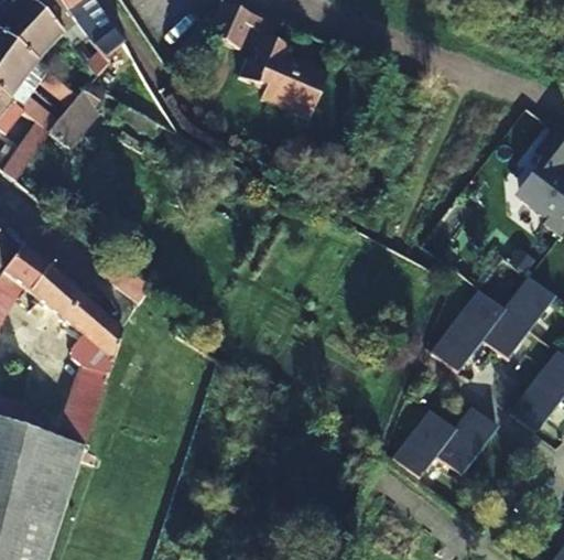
[(60,31),(55,27),(31,0),(13,0),(8,7),(46,44),(60,31)]
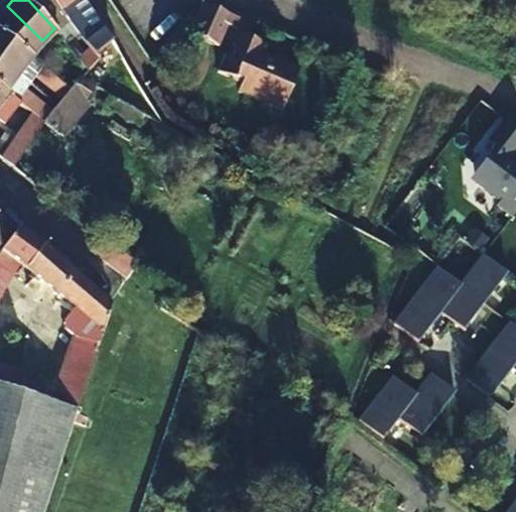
[(28,0),(50,24),(62,10),(53,0),(28,0)]
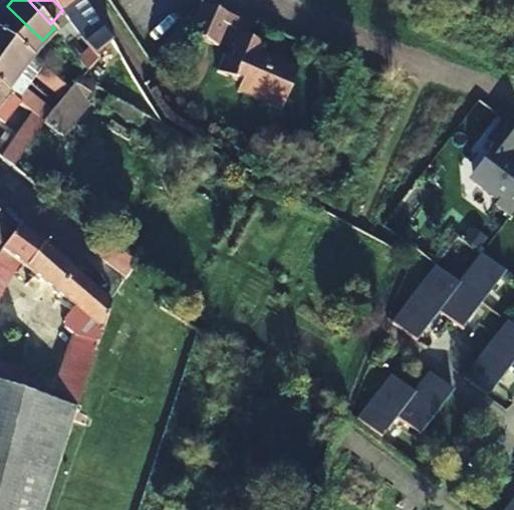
[(53,0),(62,10),(92,47),(94,51),(112,37),(88,0),(53,0)]
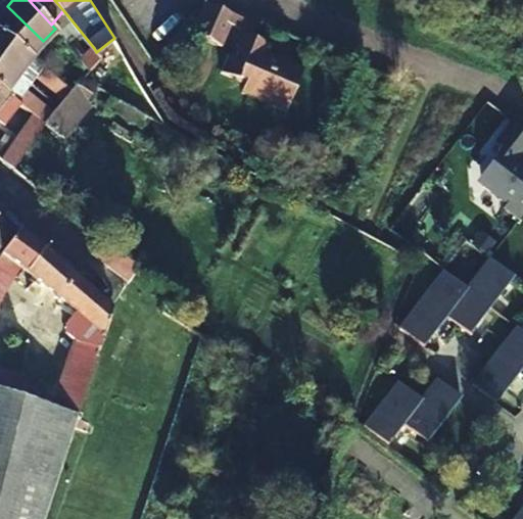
[(207,0),(195,28),(223,39),(230,19),(243,25),(248,12),(235,7),(221,1),(219,0),(207,0)]
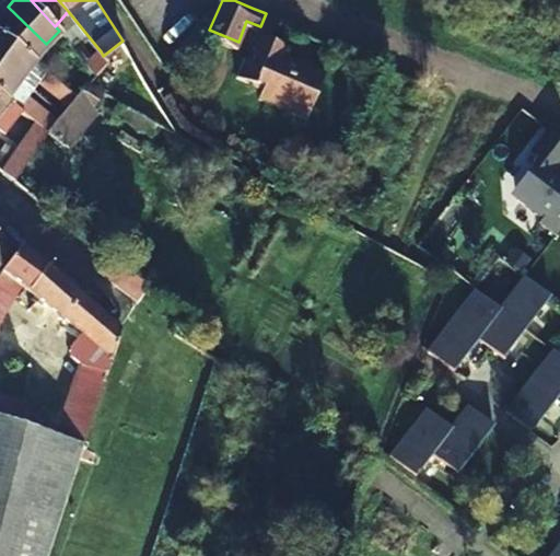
[(0,14),(0,32),(33,59),(46,44),(8,7),(0,14)]
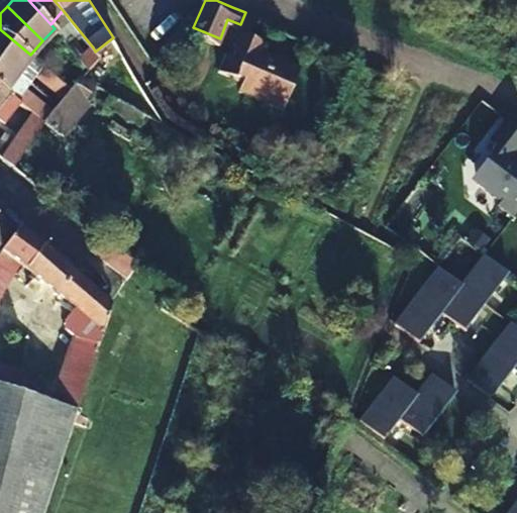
[(31,56),(30,55),(0,29),(0,58),(19,72),(31,56)]
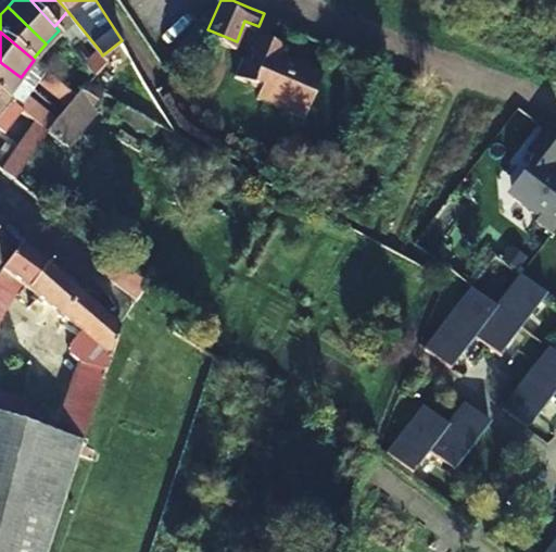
[(303,113),(321,70),(281,52),(285,45),(255,32),(249,49),(245,47),(237,66),(255,74),(258,65),(267,69),(256,93),(303,113)]
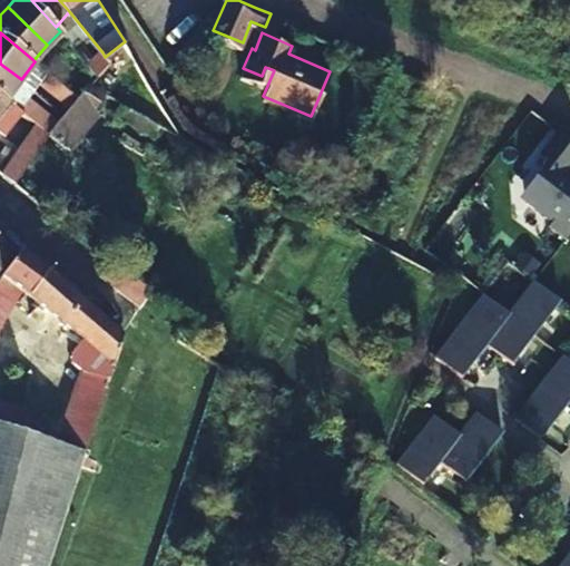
[(107,61),(105,57),(102,52),(96,59),(102,67),(107,61)]
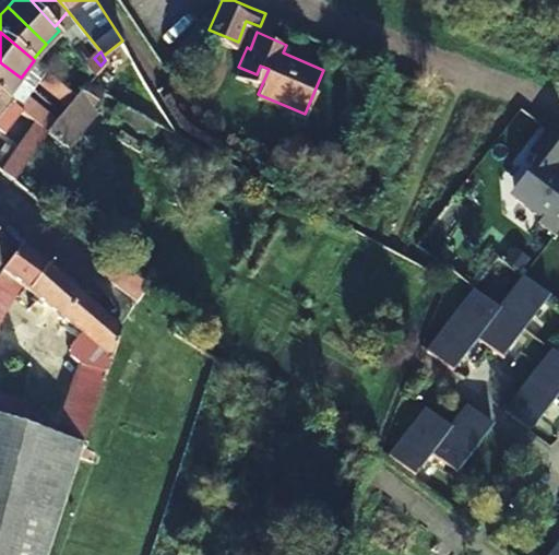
[(34,60),(21,78),(35,89),(49,72),(34,60)]
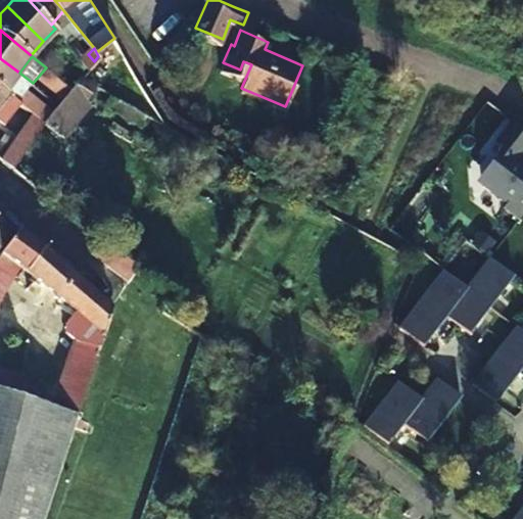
[(0,84),(6,90),(19,73),(0,58),(0,84)]
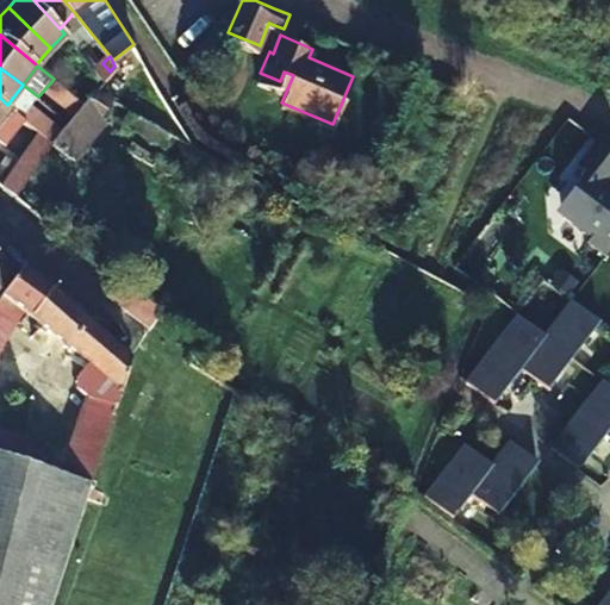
[(93,89),(98,83),(82,69),(79,74),(93,89)]
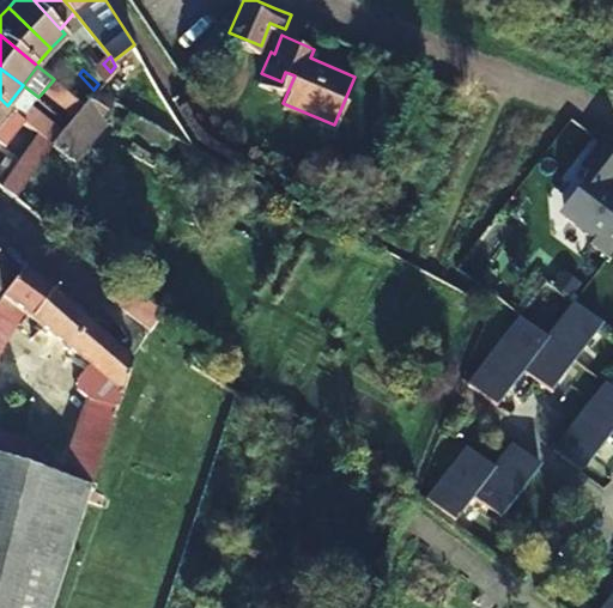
[(83,102),(72,93),(53,111),(65,123),(83,102)]
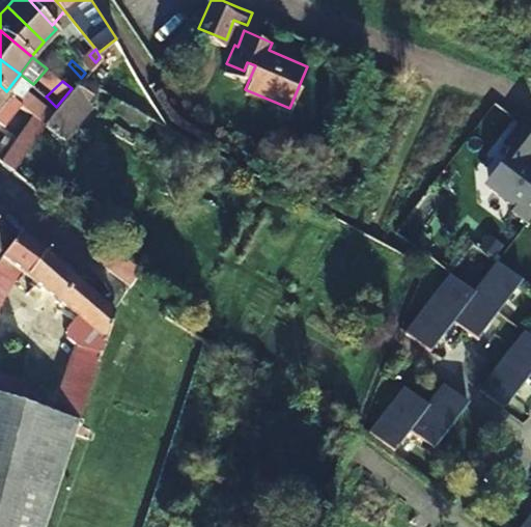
[(0,118),(4,122),(12,112),(23,119),(30,110),(6,91),(0,85),(0,118)]
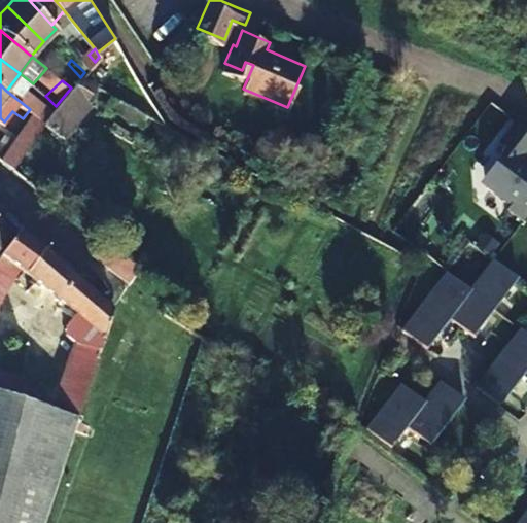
[(142,123),(147,112),(106,91),(98,86),(83,103),(99,112),(105,106),(142,123)]
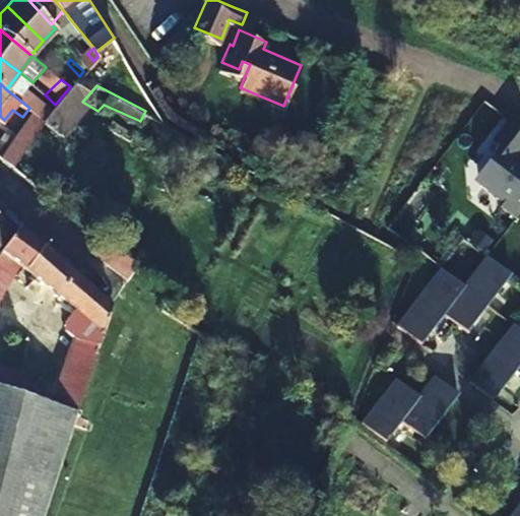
[(15,131),(29,140),(44,119),(43,118),(31,109),(15,131)]
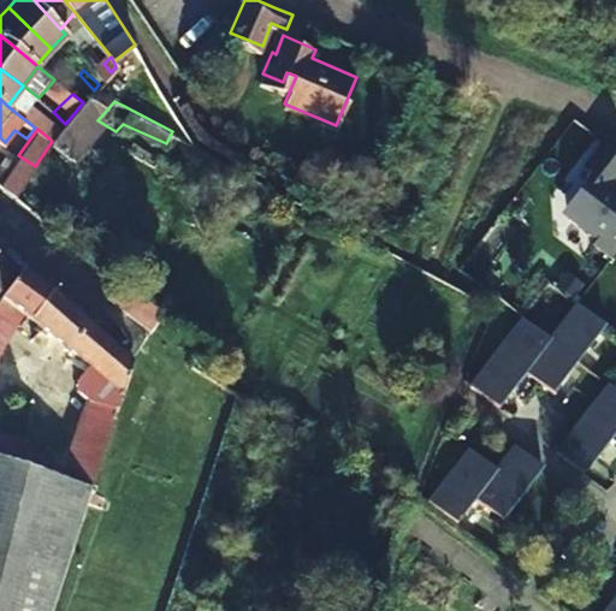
[(590,173),(567,203),(568,217),(596,237),(592,242),(611,257),(615,249),(615,190),(610,187),(615,177),(615,150),(603,141),(582,167),(590,173)]
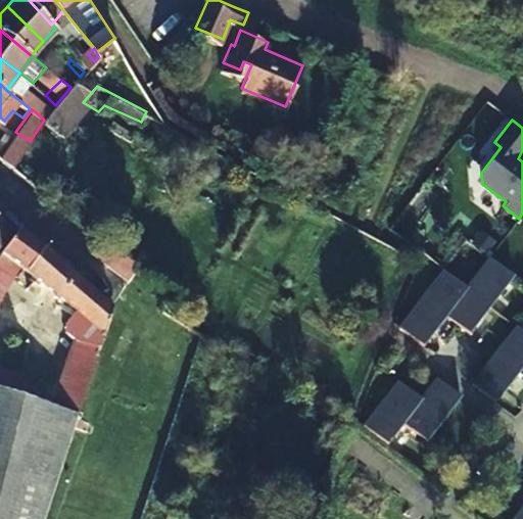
[(0,136),(0,154),(12,137),(4,131),(0,136)]
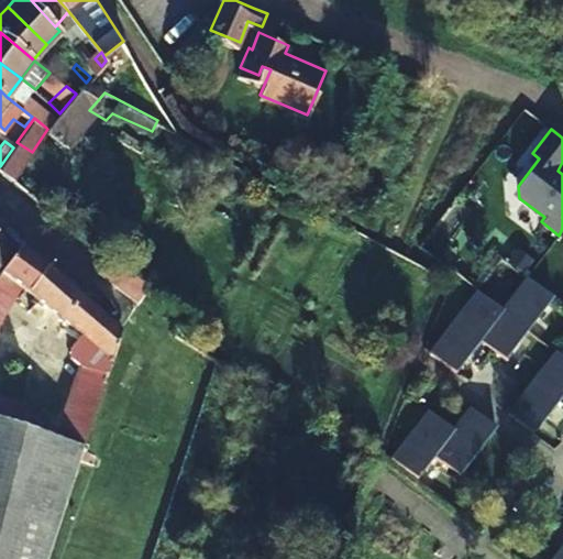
[(0,270),(18,248),(0,232),(0,270)]
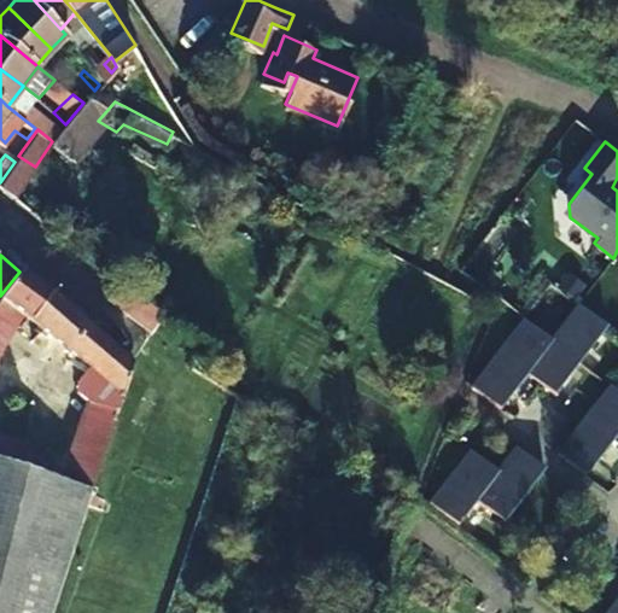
[(110,425),(121,392),(132,358),(22,268),(19,272),(0,296),(0,349),(24,311),(87,366),(75,378),(75,387),(88,398),(64,476),(22,461),(27,441),(0,431),(0,612),(47,612),(105,437),(110,425)]
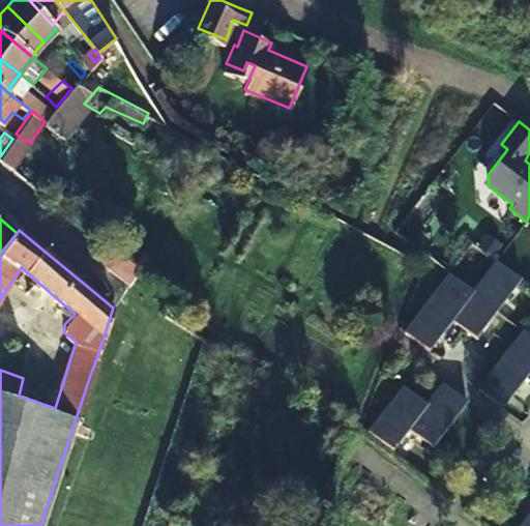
[(102,239),(92,251),(129,281),(138,266),(102,239)]
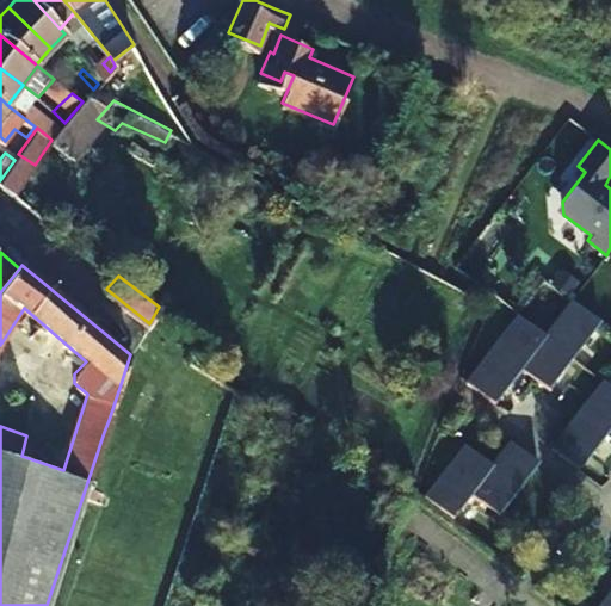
[(516,315),(464,383),(494,404),(520,370),(532,378),(548,390),(559,376),(599,322),(571,301),(571,300),(543,336),(516,315)]
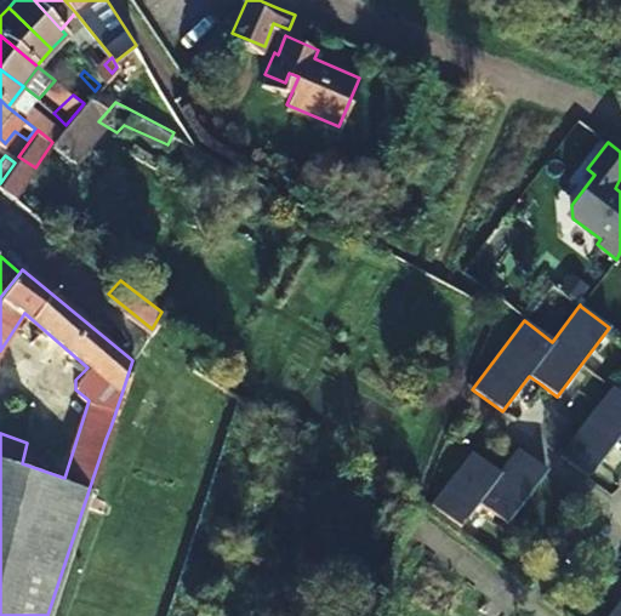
[(620,393),(611,387),(559,455),(588,478),(594,471),(620,435),(620,393)]
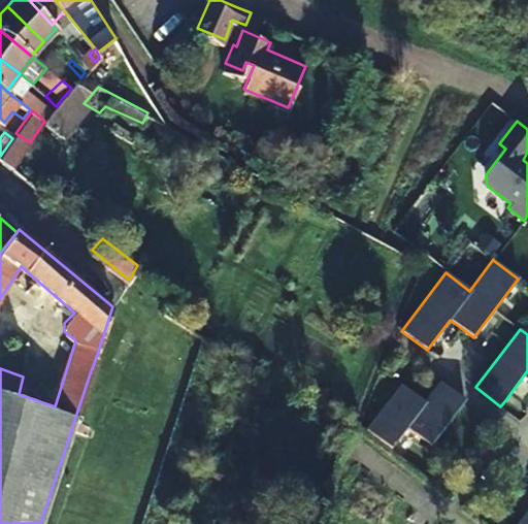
[(464,401),(439,382),(423,402),(400,385),(366,429),(391,449),(407,428),(431,446),(464,401)]
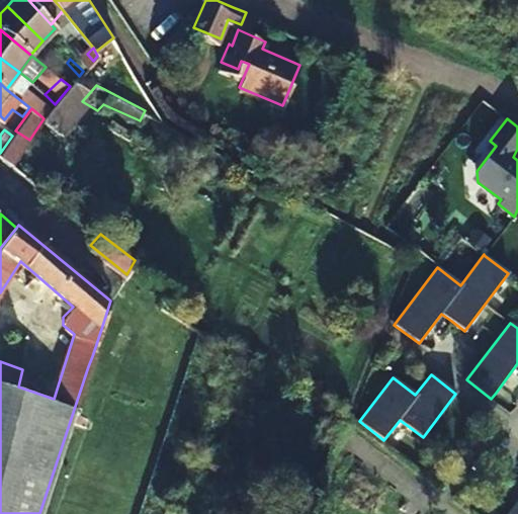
[(517,513),(517,500),(507,513),(517,513)]
